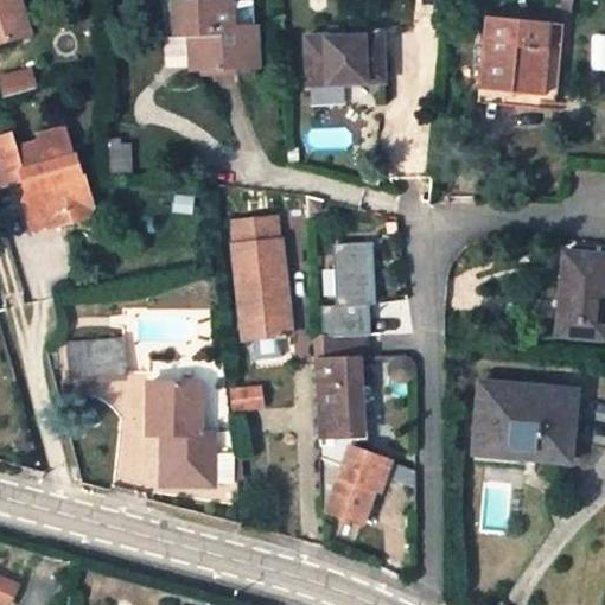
[(0,0),(0,39),(32,30),(23,0),(0,0)]
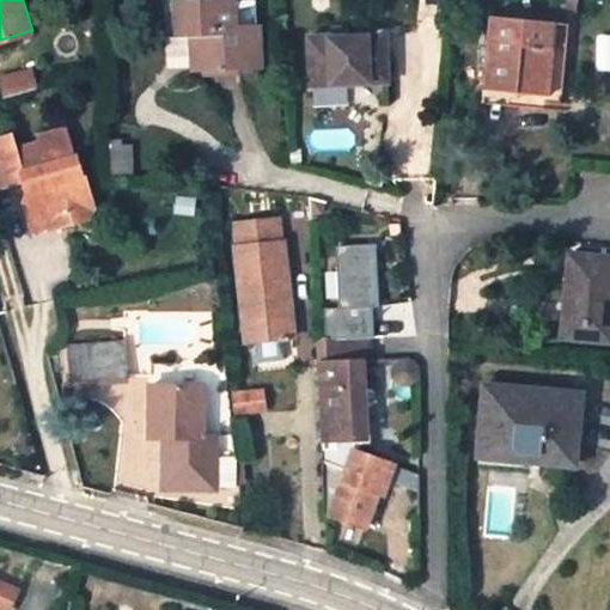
[(195,71),(238,69),(263,67),(262,24),(236,25),(235,0),(180,0),(180,37),(194,37),(195,71)]
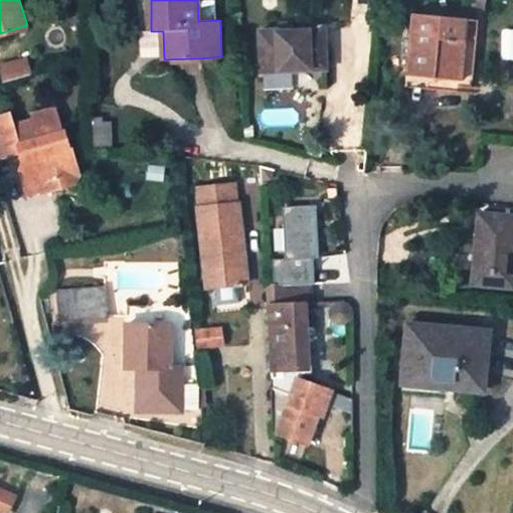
[(469,18),(413,13),(407,74),(463,79),(469,18)]
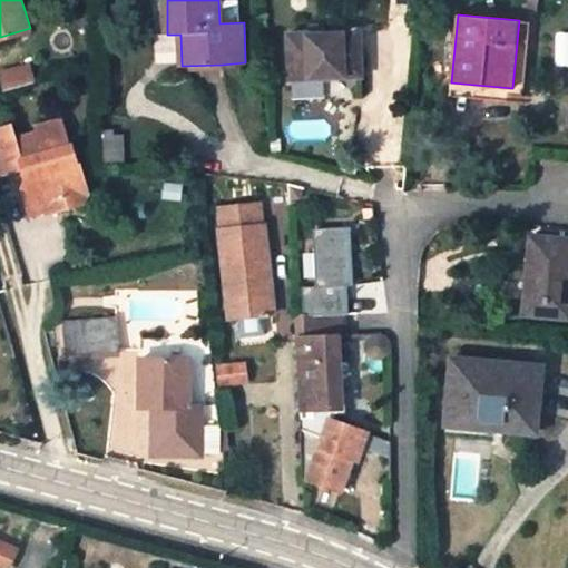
[(531,22),(519,20),(512,88),(451,82),(450,95),(524,101),(531,22)]
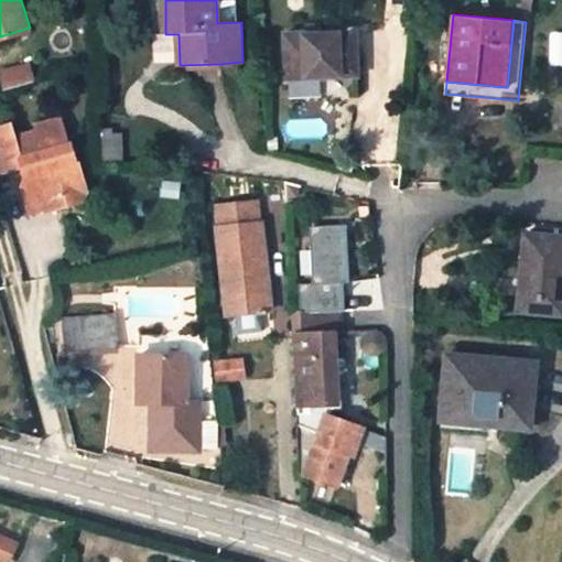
[(356,33),(289,34),(290,78),(357,76),(356,33)]
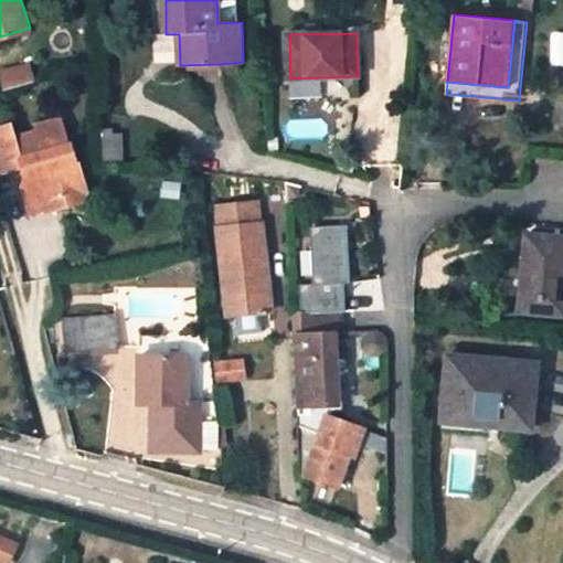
[(167,65),(180,65),(179,34),(166,34),(167,65)]
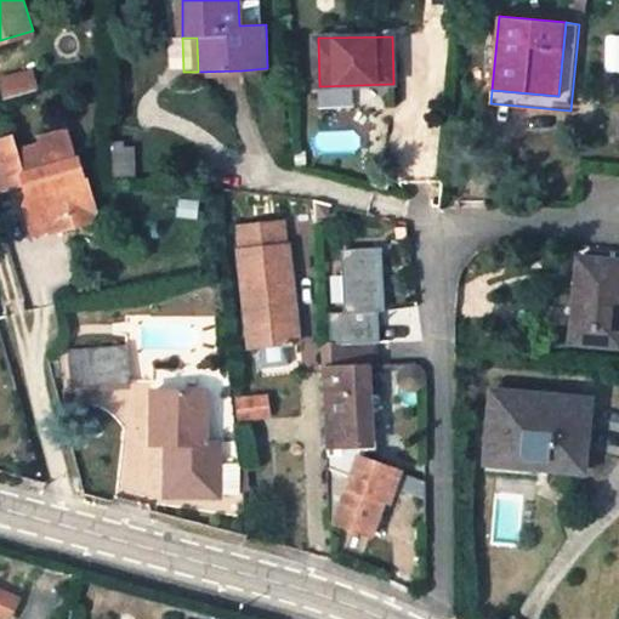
[(6,96),(40,86),(35,66),(0,75),(6,96)]
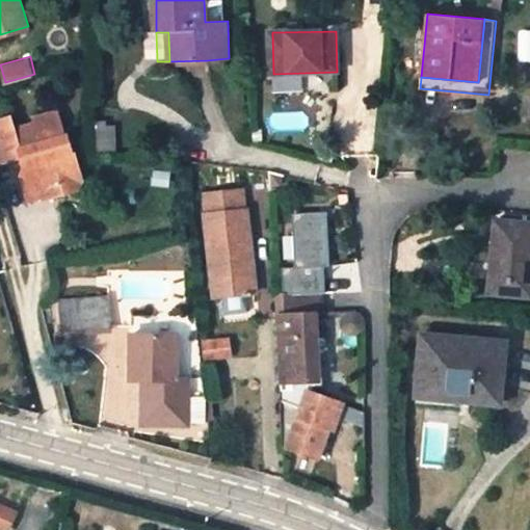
[(34,121),(15,126),(10,113),(0,115),(0,160),(20,155),(25,167),(21,174),(28,196),(45,192),(44,186),(58,182),(61,190),(76,187),(81,175),(74,151),(72,151),(67,133),(64,134),(56,108),(32,115),(34,121)]
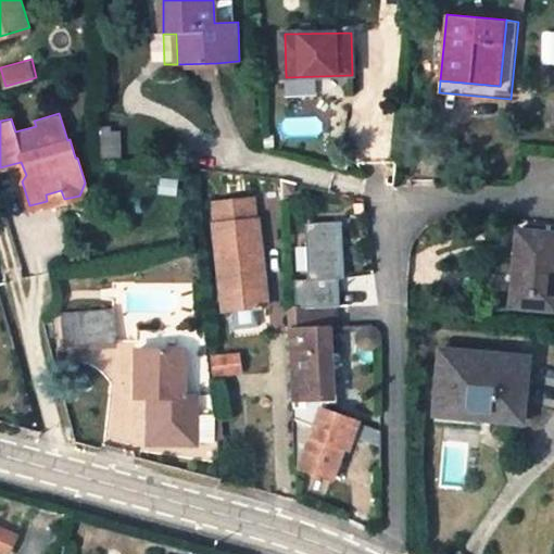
[(284,202),(290,201),(290,194),(294,196),(298,184),(281,179),(284,202)]
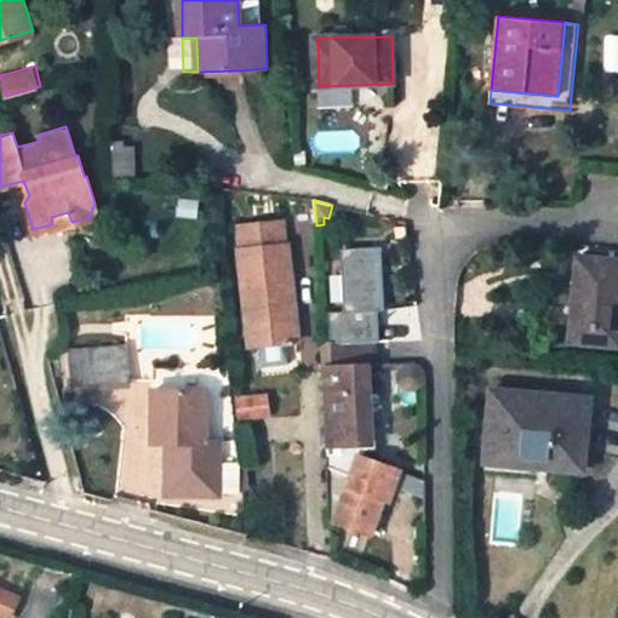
[(255,343),(298,338),(287,245),(282,245),(280,222),(245,227),(247,249),(244,249),(255,343)]
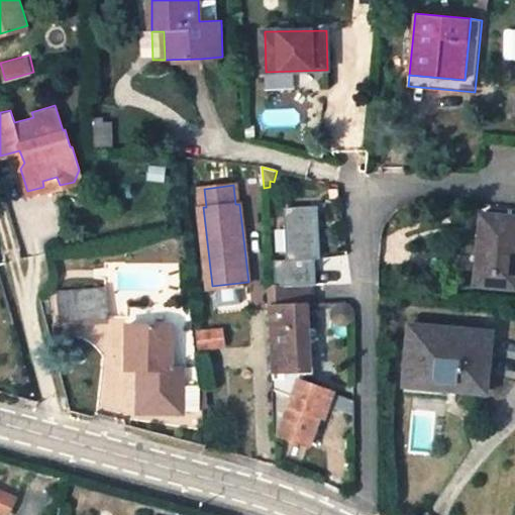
[(324,223),(323,202),(286,203),(287,225),(274,226),(275,253),(277,253),(278,283),(320,281),(318,251),(338,250),(337,222),(324,223)]
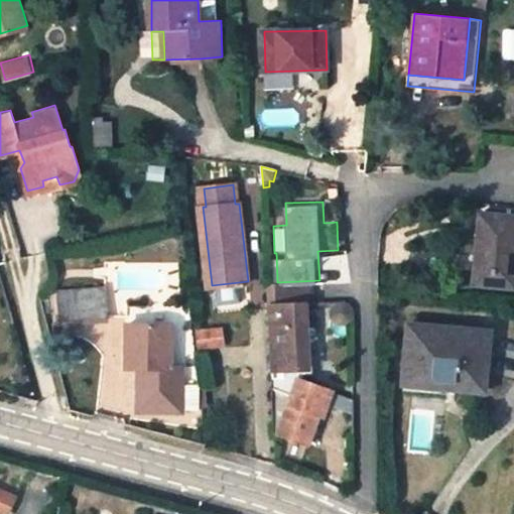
[(513,216),(483,214),(477,281),(513,285),(513,216)]
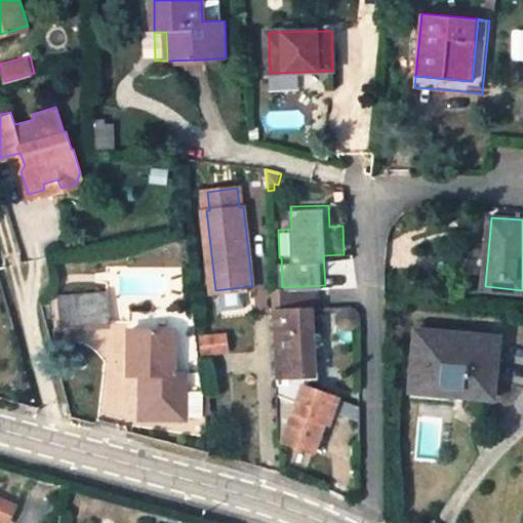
[(218,294),(222,306),(247,299),(244,288),(218,294)]
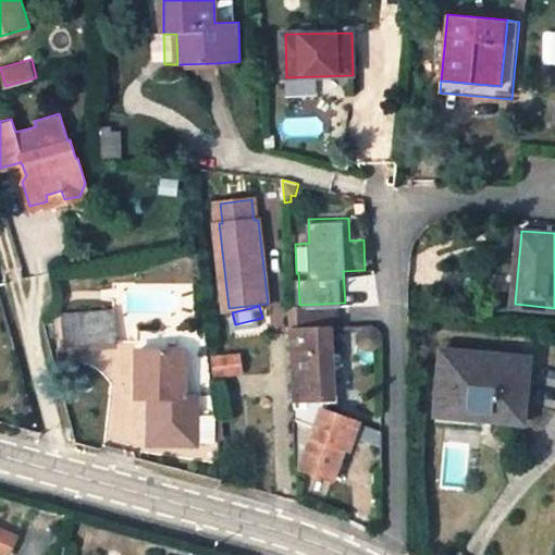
[(73,346),(133,342),(131,308),(79,311),(81,327),(66,328),(68,346),(73,346)]
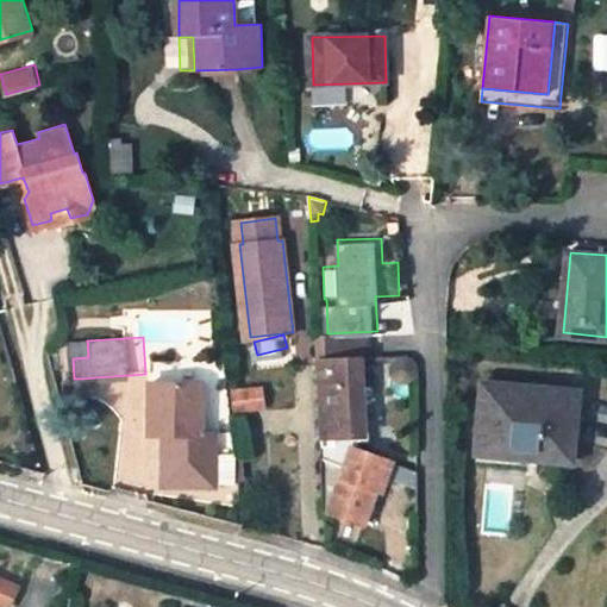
[(88,357),(87,340),(72,343),(73,358),(88,357)]
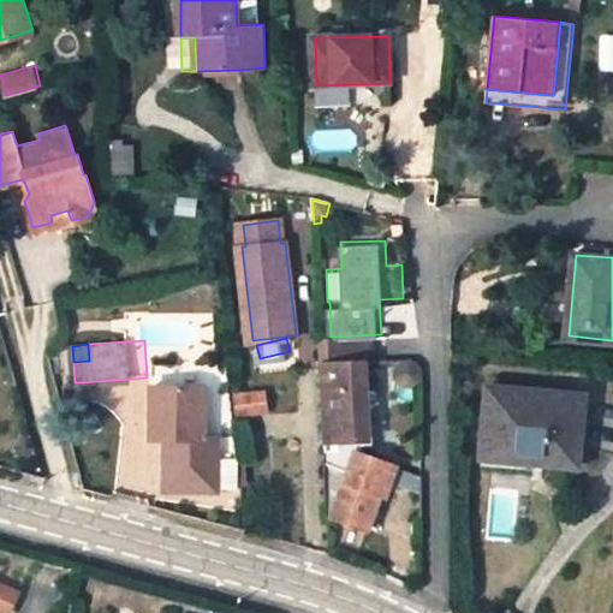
[(337,364),(334,346),(320,347),(321,365),(337,364)]
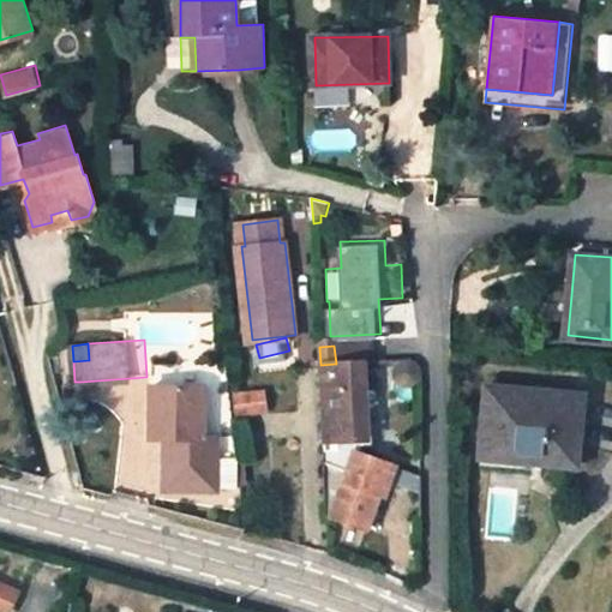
[(371,436),(365,361),(336,364),(321,365),(325,438),(363,454),(361,437),(371,436)]
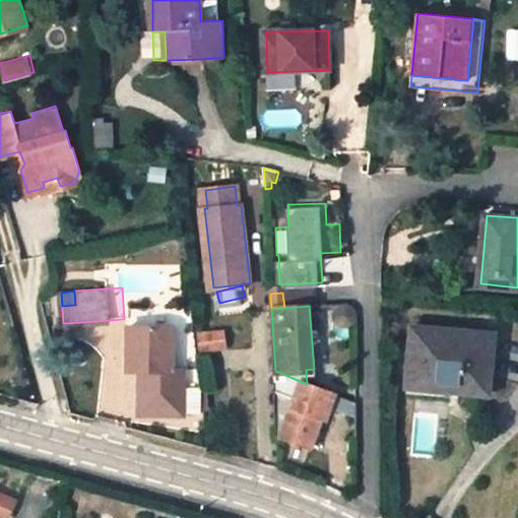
[(56,334),(69,333),(68,323),(63,323),(55,324),(56,334)]
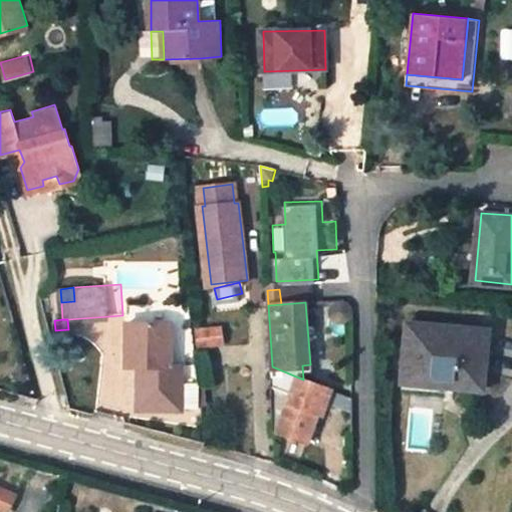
[(141,409),(184,410),(184,407),(198,408),(199,382),(199,365),(184,365),(184,366),(173,366),(173,364),(173,358),(173,338),(173,323),(129,323),(129,358),(145,358),(145,359),(145,364),(145,366),(142,366),(141,409)]
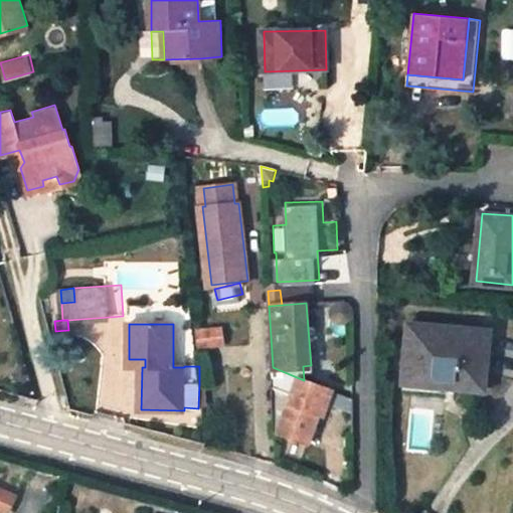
[(489,330),(410,324),(406,382),(484,388),(489,330)]
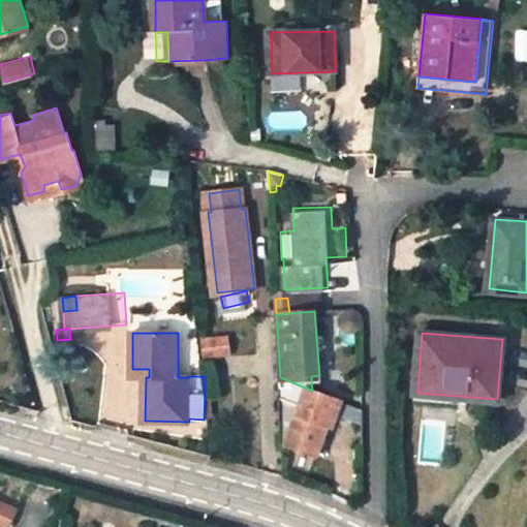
[(229,353),(227,337),(205,340),(207,357),(229,353)]
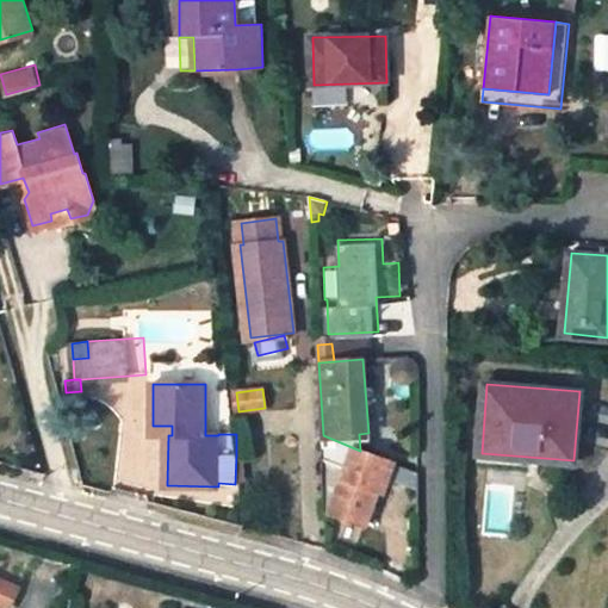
[(327,507),(365,521),(389,463),(360,451),(323,435),(327,507)]
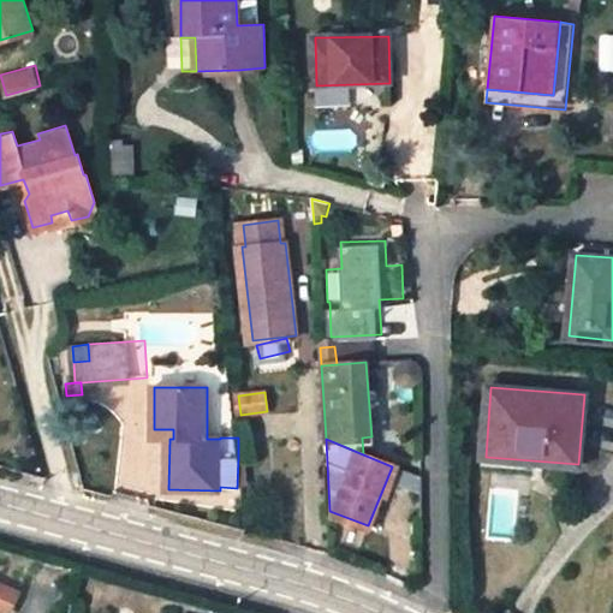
[(17,593),(0,585),(0,606),(10,609),(17,593)]
